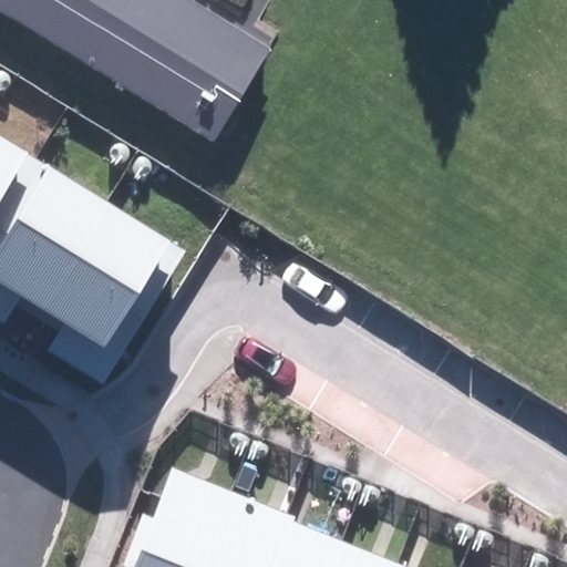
[(0,0),(0,9),(213,140),(269,48),(191,0),(0,0)]
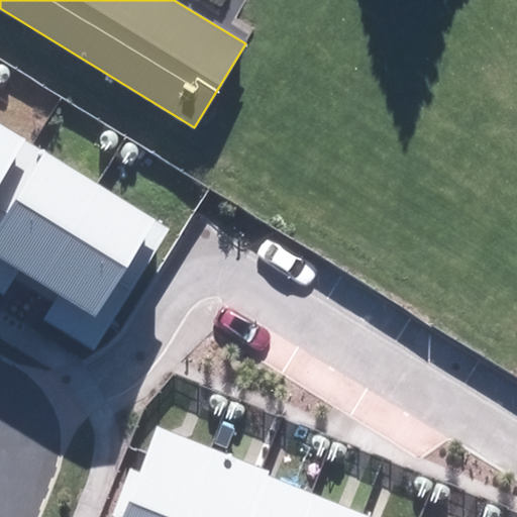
[(0,219),(42,151),(0,125),(0,219)]
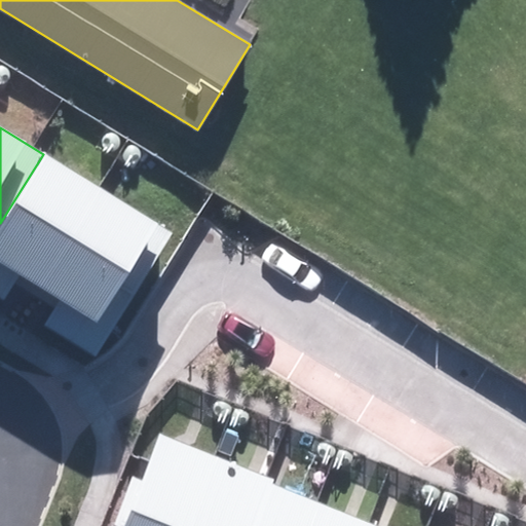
[(118,197),(45,152),(0,224),(0,292),(22,305),(37,279),(59,293),(118,197)]
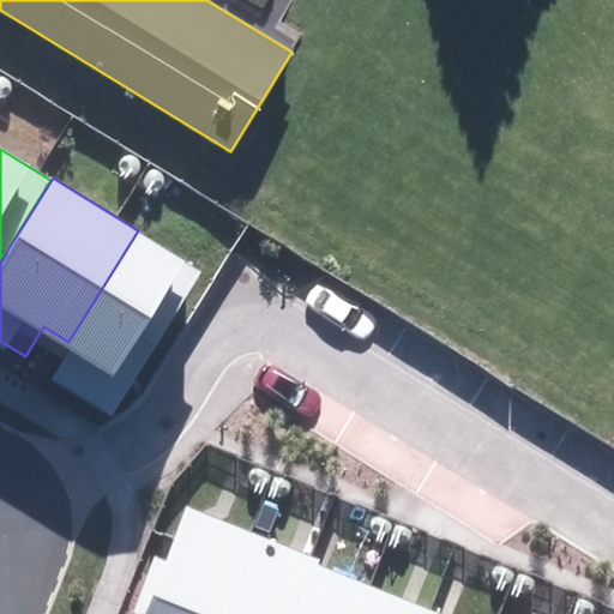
[(215,278),(138,230),(68,342),(92,356),(76,385),(128,417),(215,278)]
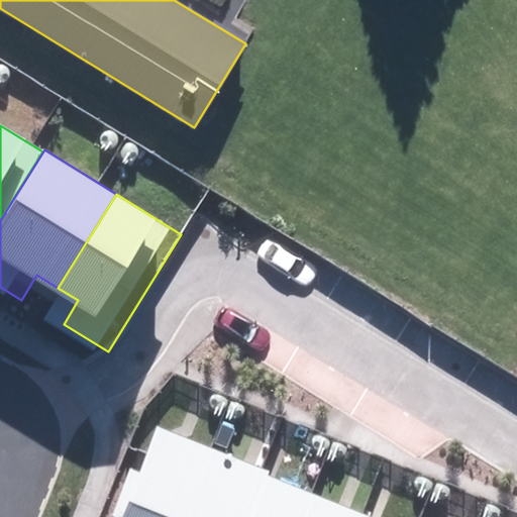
[(184,516),(212,446),(157,426),(138,473),(130,470),(112,516),(184,516)]
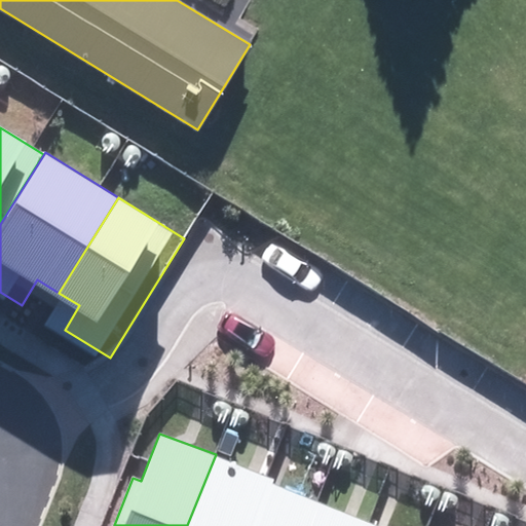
[(269,475),(216,454),(187,525),(249,525),(266,482),(269,475)]
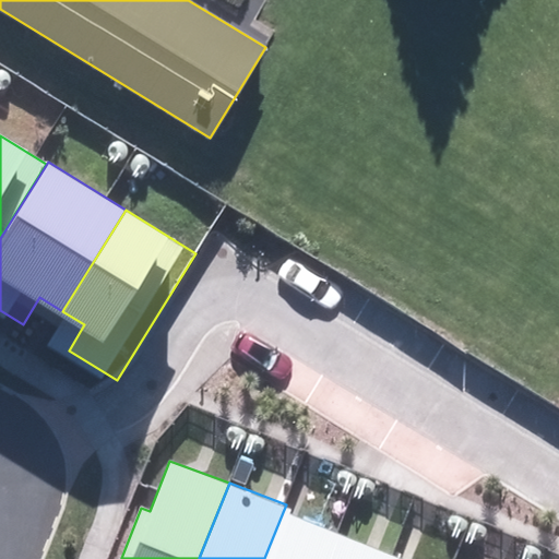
[(329,558),(340,534),(283,512),(264,558),(329,558)]
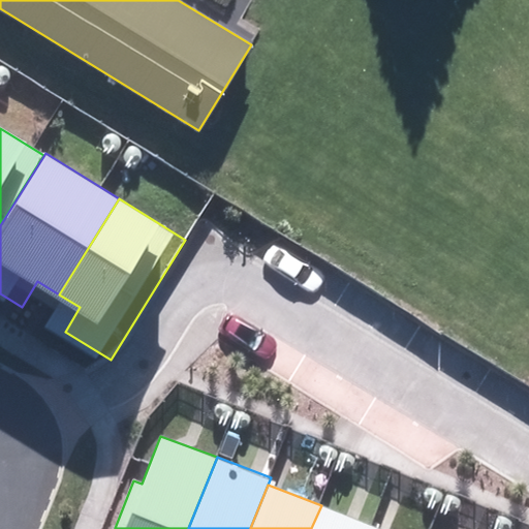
[(373,528),(375,526),(321,505),(311,528),(373,528)]
